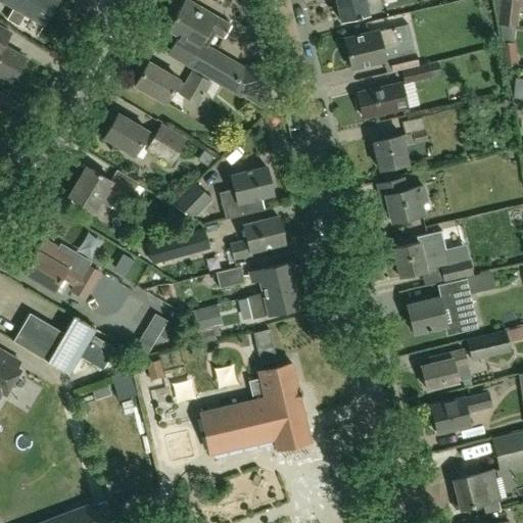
[(0,0),(1,0),(12,7),(6,19),(17,26),(25,14),(43,26),(57,1),(55,0),(0,0)]
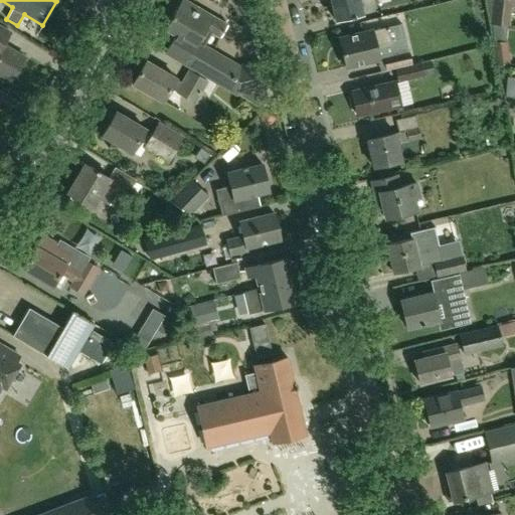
[(361,14),(357,0),(328,0),(334,21),(361,14)]
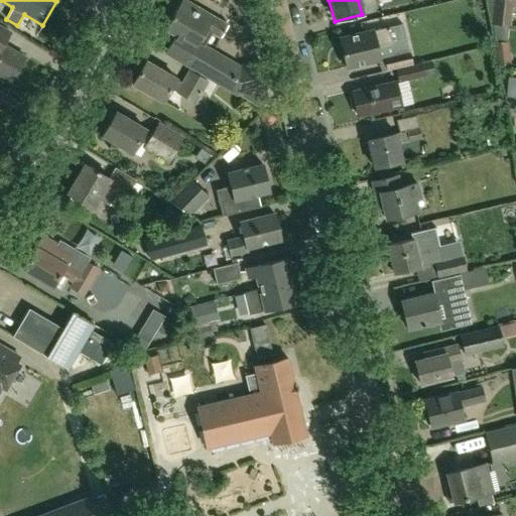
[(509,7),(514,7),(515,0),(493,0),(491,25),(507,26),(509,7)]
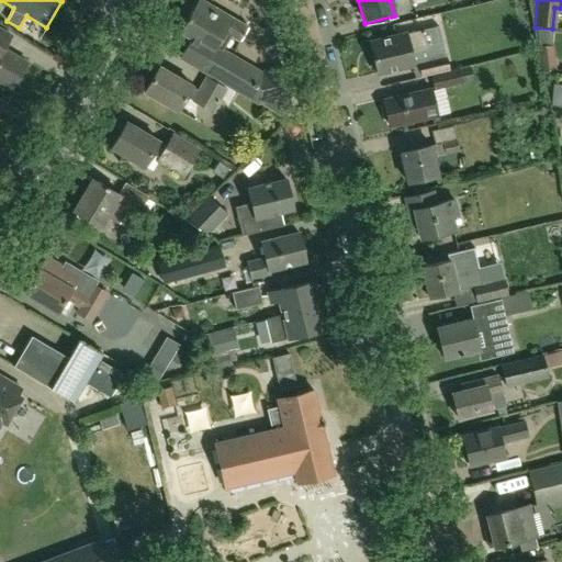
[(262,71),(215,45),(223,32),(237,40),(245,26),(206,4),(203,10),(193,4),(178,32),(189,38),(178,58),(199,70),(200,70),(254,102),(289,93),(282,67),(262,71)]
